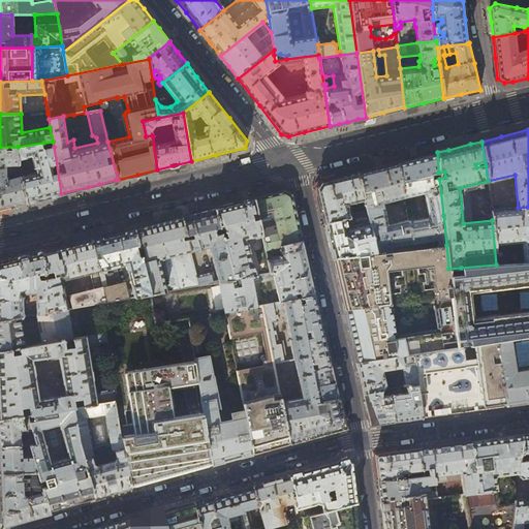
[(44,149),(43,143),(18,147),(19,159),(31,156),(35,173),(20,177),(26,203),(41,198),(61,193),(54,147),(44,149)]
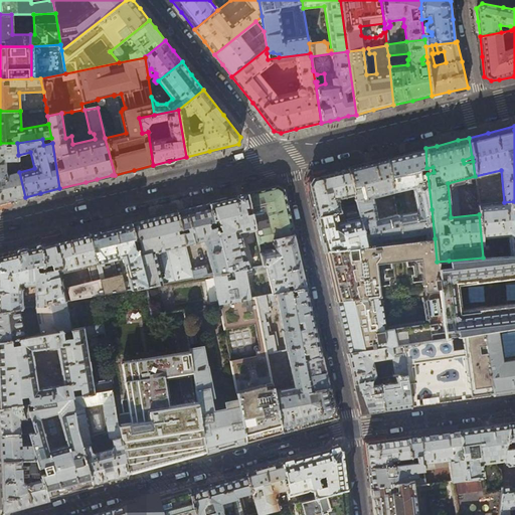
[(18,155),(17,143),(0,143),(0,203),(7,201),(25,197),(19,172),(18,168),(12,169),(13,174),(6,175),(5,161),(18,160),(18,155)]
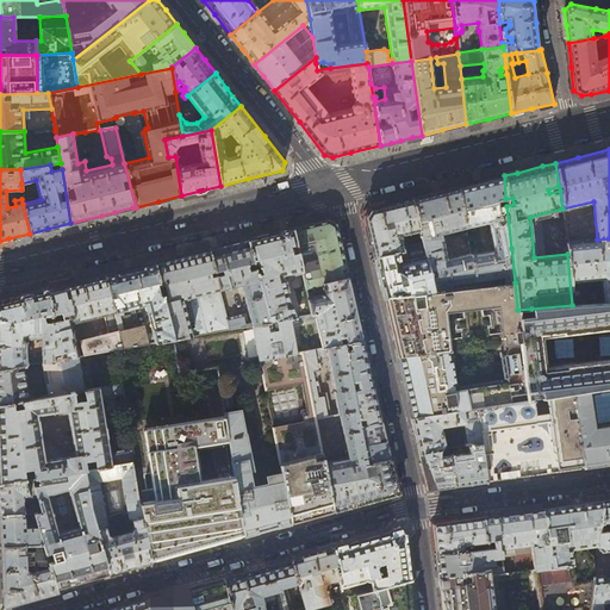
[(477,182),(458,187),(465,228),(489,222),(493,250),(511,248),(506,206),(505,199),(504,175),(477,182)]
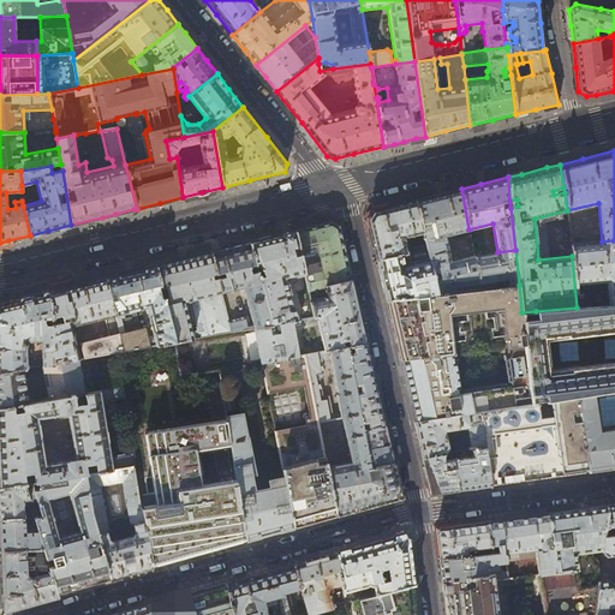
[(436,195),(416,201),(423,234),(425,245),(427,249),(428,255),(447,250),(445,237),(469,230),(461,189),(436,195)]
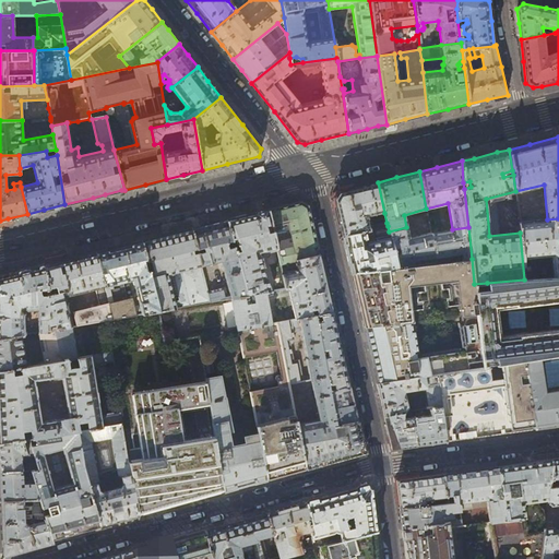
[(378,182),(354,188),(340,192),(339,192),(334,200),(337,214),(343,236),(388,226),(387,223),(378,225),(373,226),(372,222),(368,223),(367,219),(368,218),(368,217),(368,216),(384,213),(378,182)]
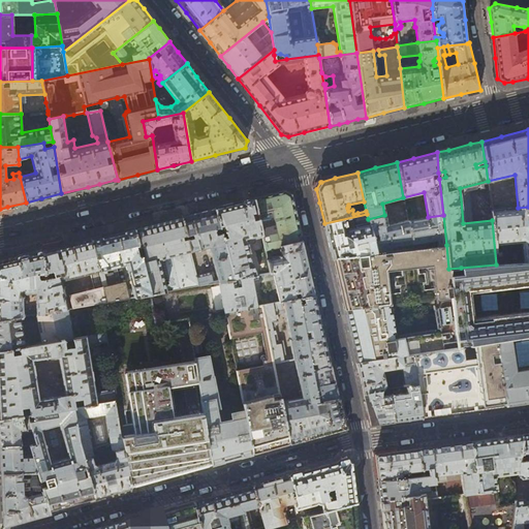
[(273,194),(253,198),(261,235),(265,250),(272,249),(273,253),(282,251),(281,246),(302,242),(297,216),(291,195),(285,191),(273,194)]
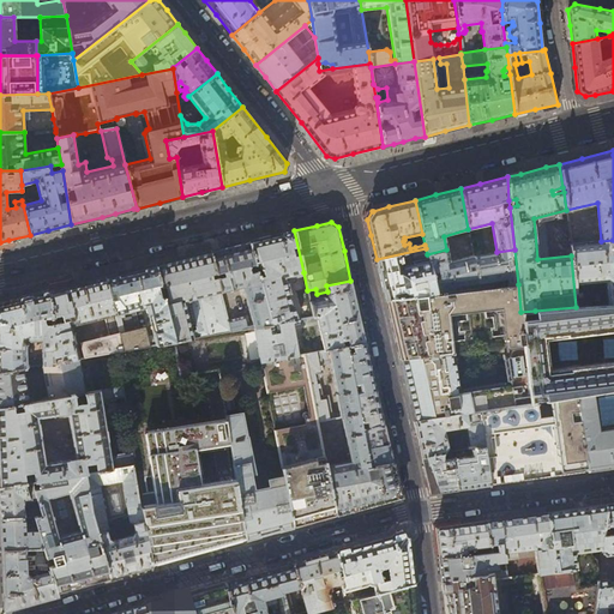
[(272,236),(248,242),(270,325),(292,321),(298,320),(294,305),(293,305),(292,304),(290,304),(284,276),(287,277),(304,272),(294,230),(272,236)]
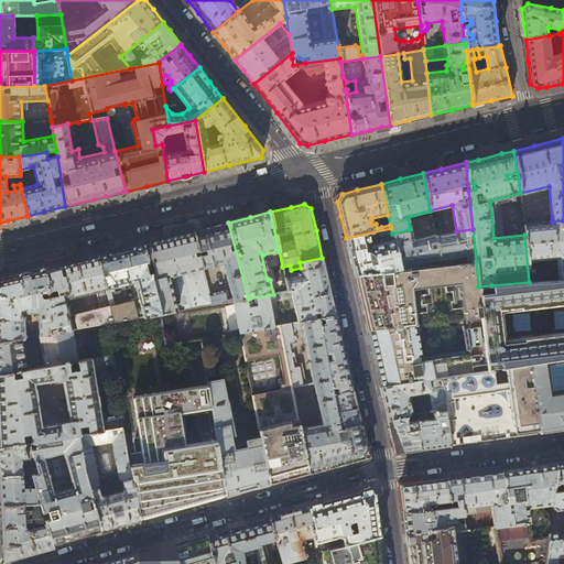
[(563,220),(552,221),(523,225),(524,235),(529,282),(563,280),(563,236),(563,232),(563,231),(563,220)]
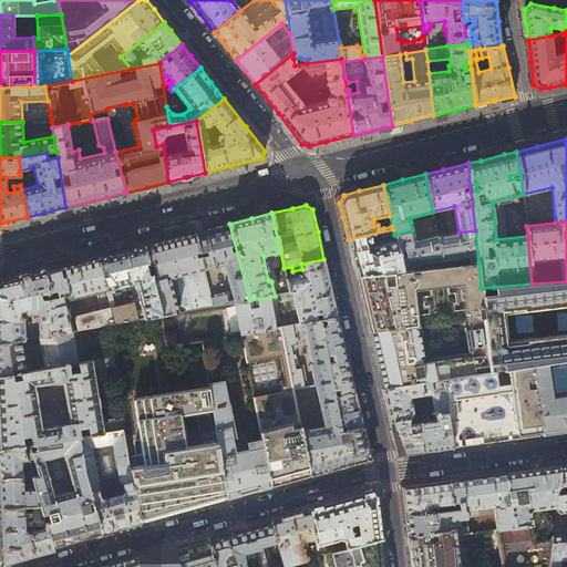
[(213,227),(194,233),(204,270),(225,265),(233,298),(229,299),(227,291),(210,296),(213,307),(235,302),(249,300),(229,224),(213,227)]
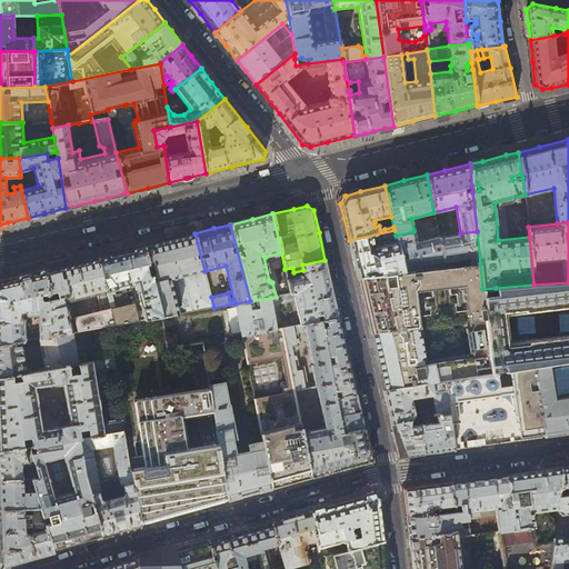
[(400,252),(396,236),(395,230),(349,240),(352,258),(358,278),(405,272),(401,259),(400,252)]
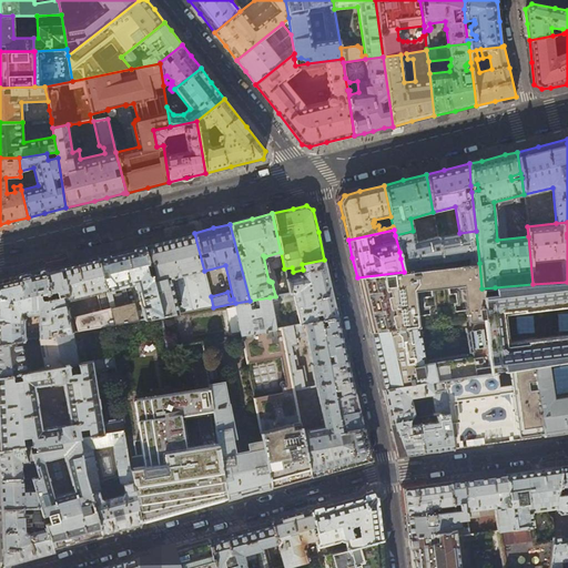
[(415,243),(413,231),(395,235),(399,252),(405,251),(406,256),(401,259),(404,272),(443,267),(438,236),(415,243)]
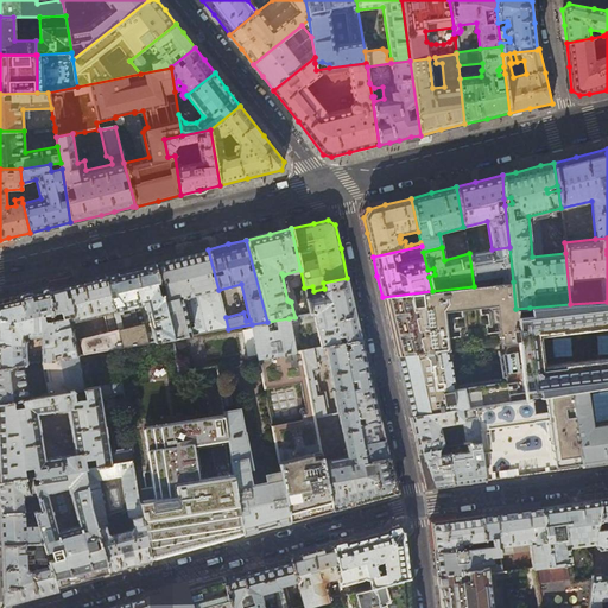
[(513,282),(510,247),(492,249),(469,253),(474,286),(486,284),(485,278),(491,277),(492,284),(513,282)]
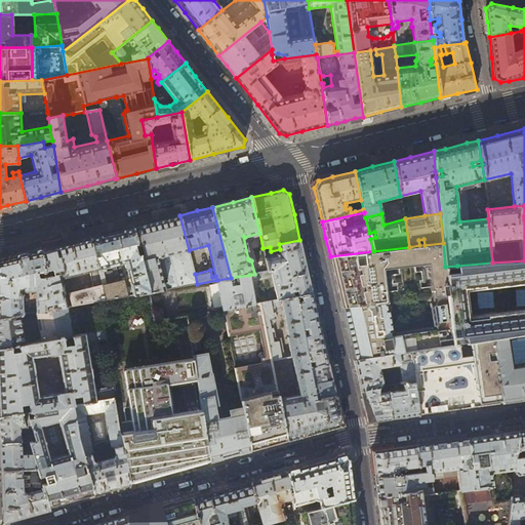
[(189,250),(179,215),(162,219),(159,220),(132,227),(149,292),(160,290),(197,284),(195,274),(189,250)]
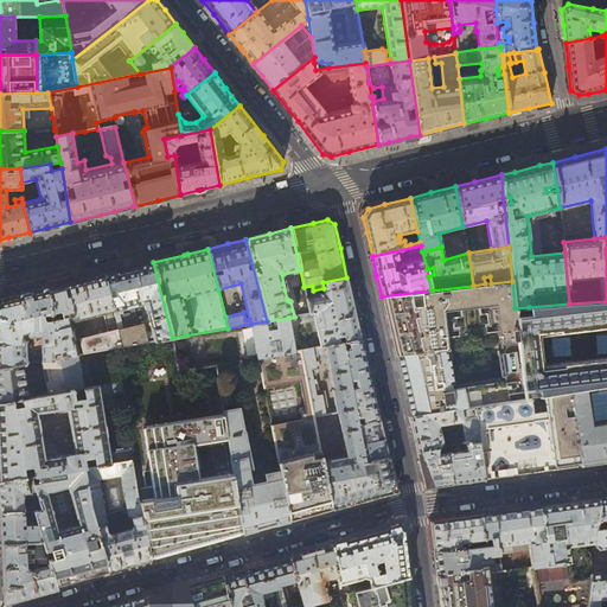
[(122,347),(172,338),(153,262),(129,268),(103,274),(113,311),(117,330),(122,347)]
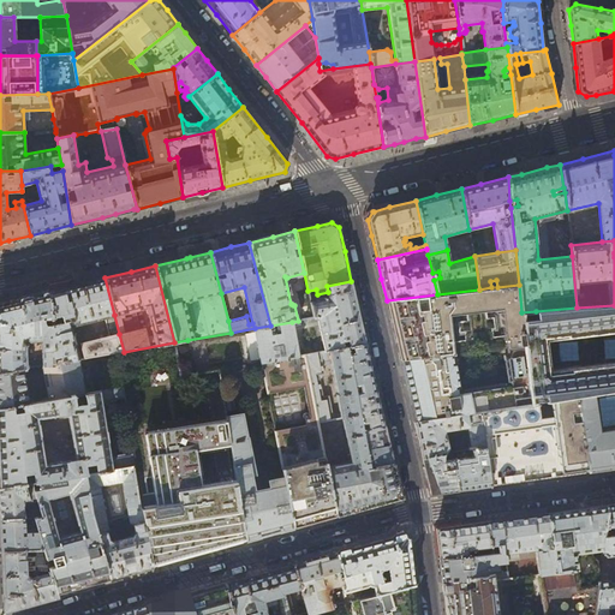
[(78,285),(72,286),(51,292),(49,292),(52,321),(59,318),(60,323),(52,326),(53,363),(78,359),(77,352),(70,326),(114,315),(105,278),(78,285)]
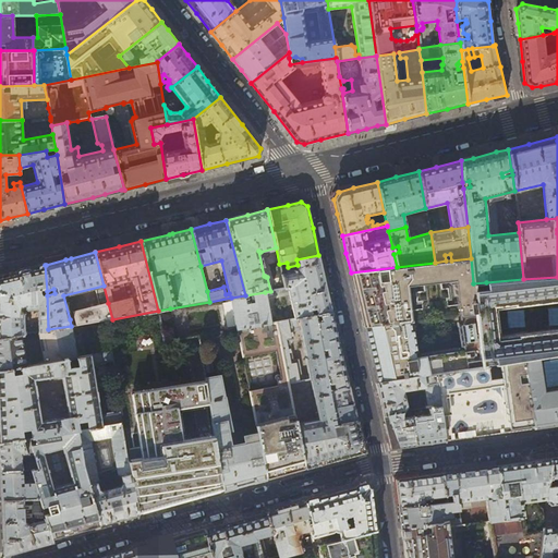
[(326,286),(318,255),(296,259),(298,265),(288,267),(281,269),(283,281),(284,288),(286,289),(289,290),(295,318),(314,315),(332,312),(326,286)]
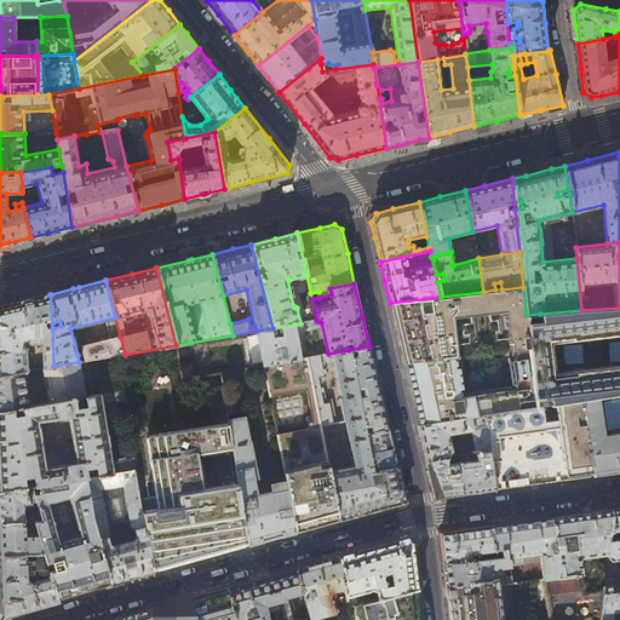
[(51,294),(73,288),(72,285),(50,290),(51,294)]
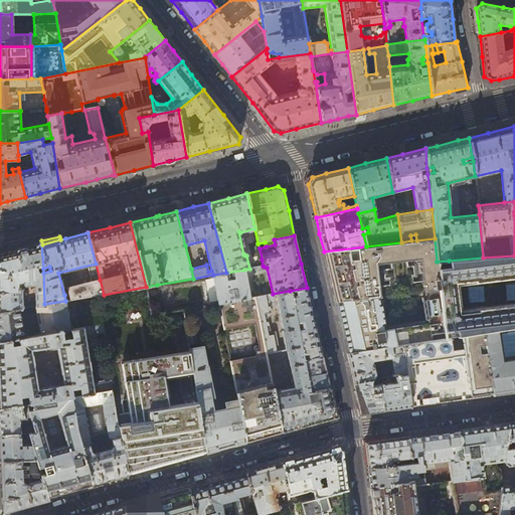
[(435,238),(416,240),(411,240),(401,242),(366,246),(324,251),(330,279),(335,303),(440,289),(438,268),(437,262),(435,238)]
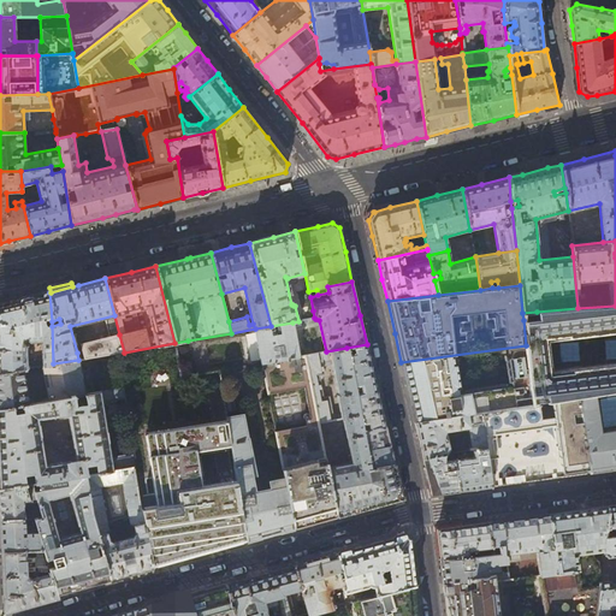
[(52,321),(49,292),(18,300),(0,304),(0,373),(28,368),(42,366),(53,363),(52,326),(52,321)]
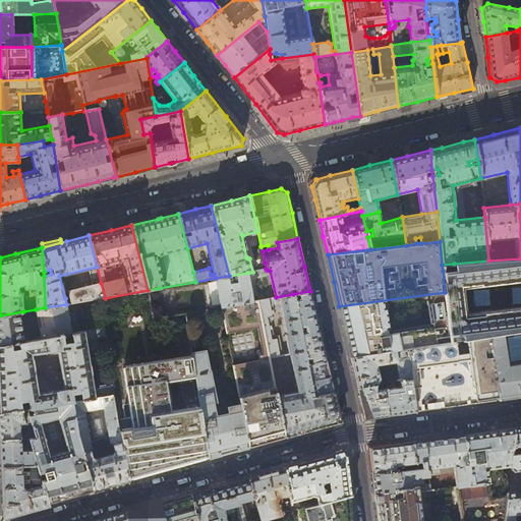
[(455,270),(443,271),(445,292),(450,335),(461,334),(461,340),(488,336),(520,330),(520,258),(488,261),(454,264),(455,270)]
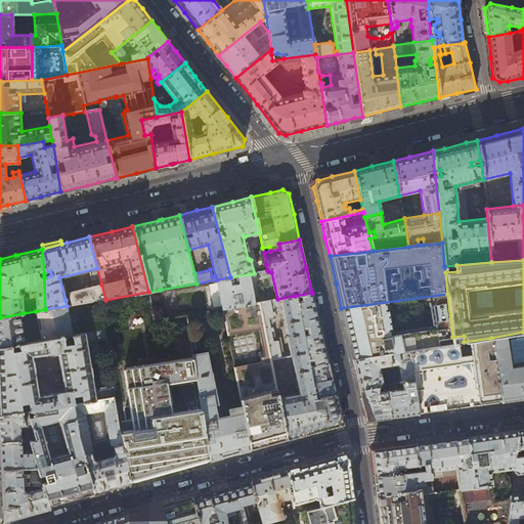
[(254,303),(249,274),(230,277),(217,279),(222,309),(223,309),(254,303)]
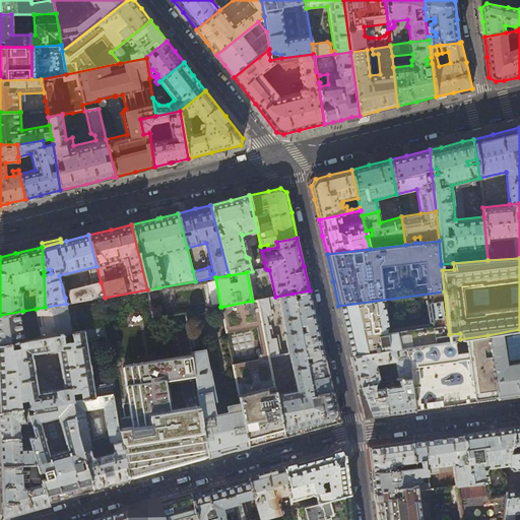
[(100,299),(105,298),(101,282),(67,291),(68,294),(67,296),(68,297),(65,298),(66,304),(100,299)]
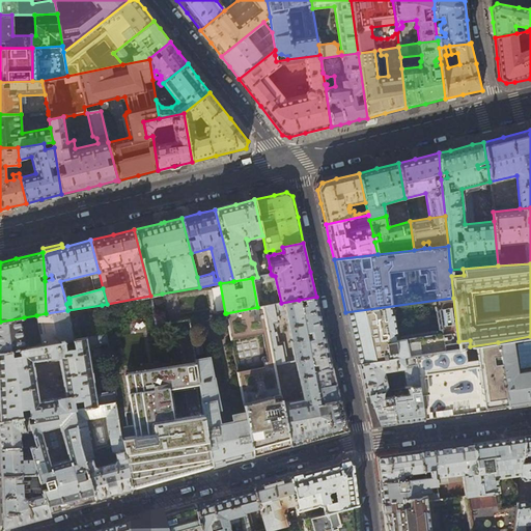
[(166,312),(162,294),(150,296),(157,326),(198,318),(196,306),(166,312)]
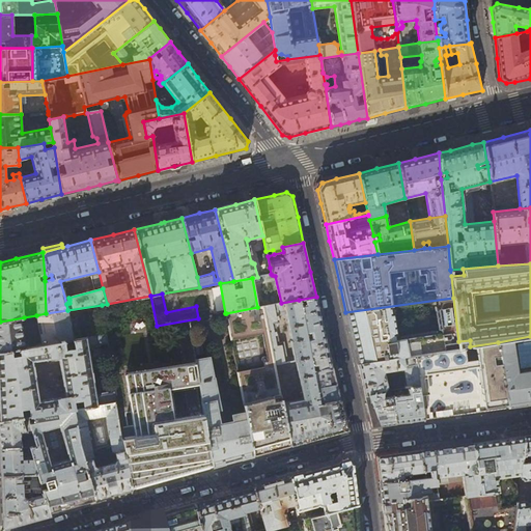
[(150,296),(107,304),(102,305),(106,335),(106,337),(157,329),(156,327),(157,327),(157,326),(150,296)]
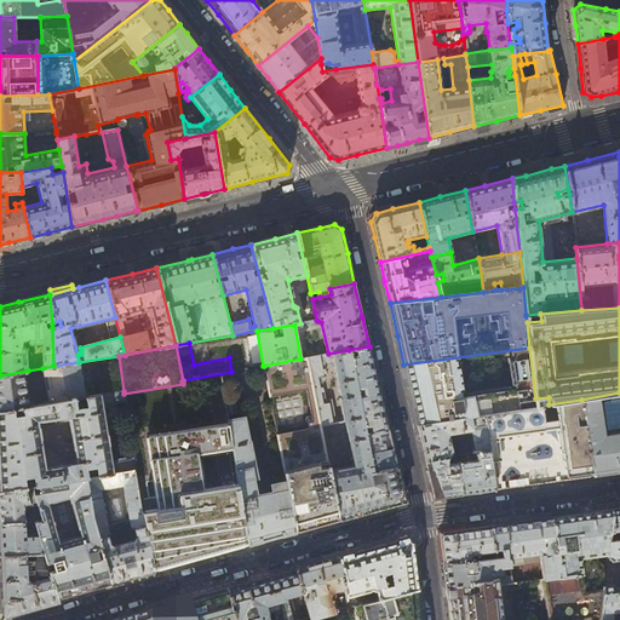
[(379,391),(369,346),(349,350),(357,392),(361,392),(360,389),(363,389),(365,395),(357,396),(366,434),(389,429),(379,391)]
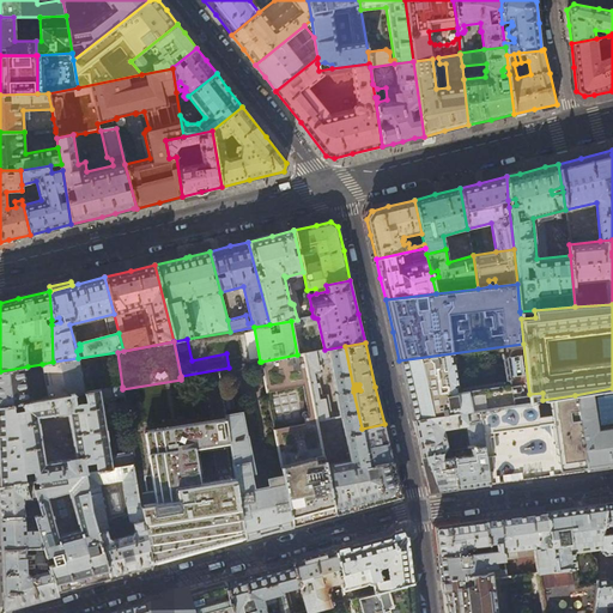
[(407,394),(413,420),(463,413),(478,410),(529,402),(529,394),(523,344),(399,360),(407,394)]
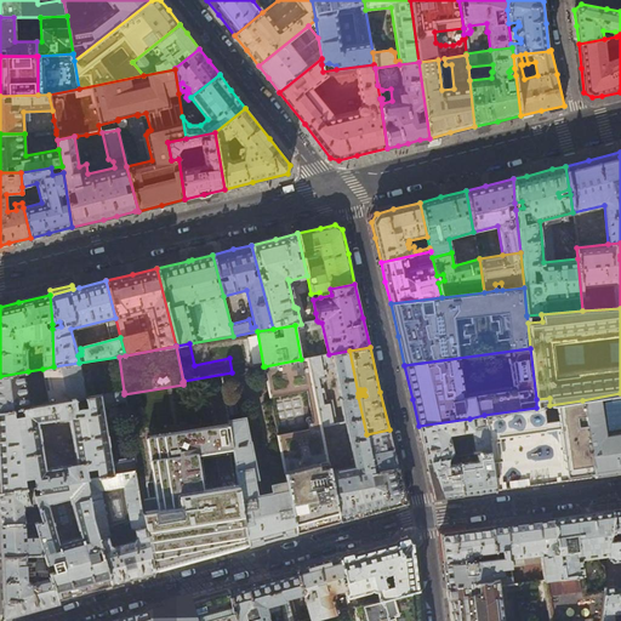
[(358,393),(349,351),(329,354),(308,358),(322,427),(336,423),(331,400),(325,402),(322,379),(326,377),(325,370),(335,368),(341,399),(340,399),(345,422),(346,422),(354,467),(330,472),(340,520),(369,513),(406,502),(403,486),(398,467),(374,471),(370,454),(369,446),(366,434),(358,397),(358,393)]
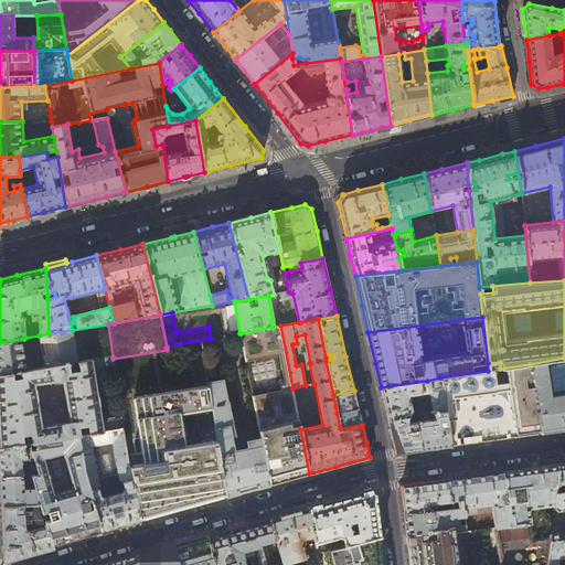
[(280,326),(274,327),(241,333),(260,438),(270,484),(290,479),(309,473),(300,429),(292,388),(280,326)]
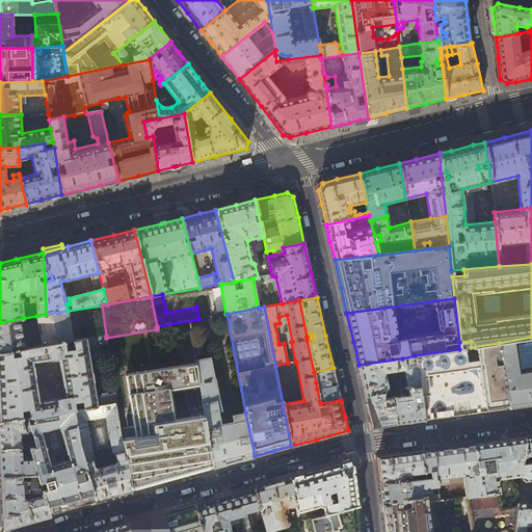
[(73,338),(68,311),(46,314),(36,316),(42,346),(73,341),(73,338)]
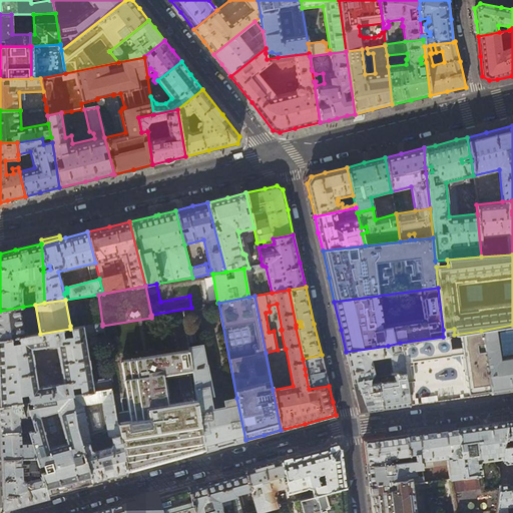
[(24,310),(23,307),(0,311),(0,341),(28,337),(28,334),(23,334),(19,311),(24,310)]
